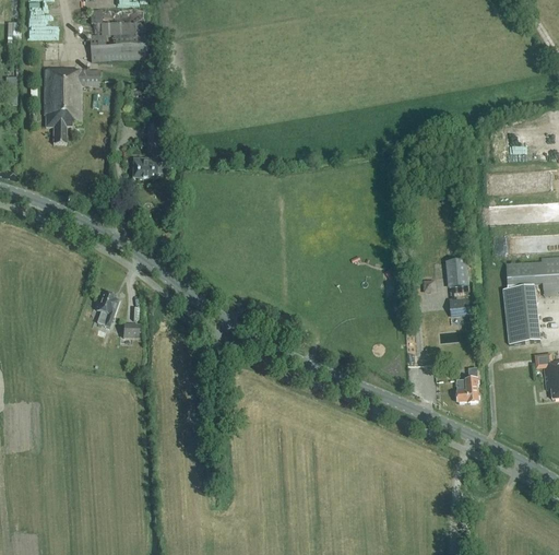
[(145,58),(144,7),(91,9),(91,59),(145,58)]
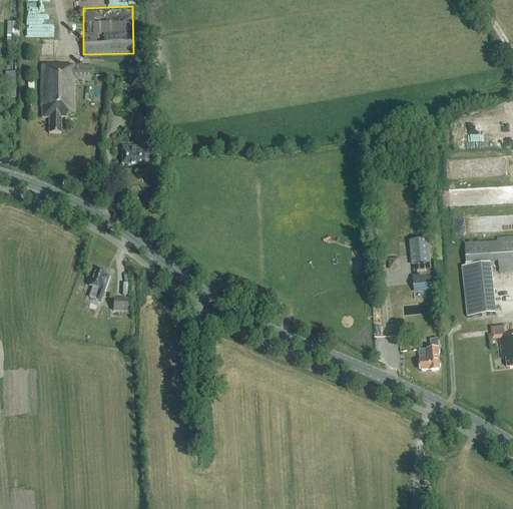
[(11,38),(19,38),(19,19),(11,19),(11,38)]
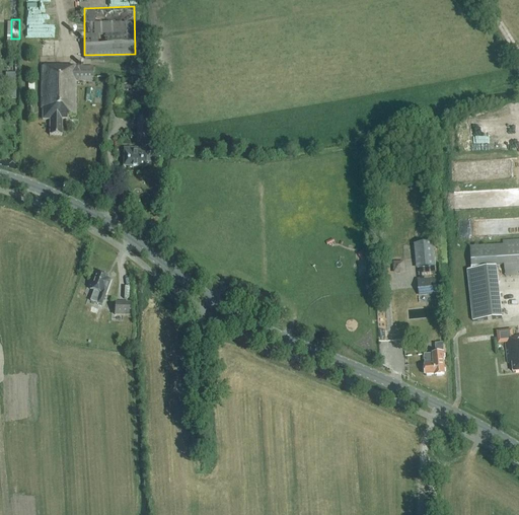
[(75,78),(93,78),(93,64),(41,64),(41,104),(43,104),(43,116),(50,117),(50,132),(62,132),(62,116),(67,116),(67,114),(75,114),(75,78)]
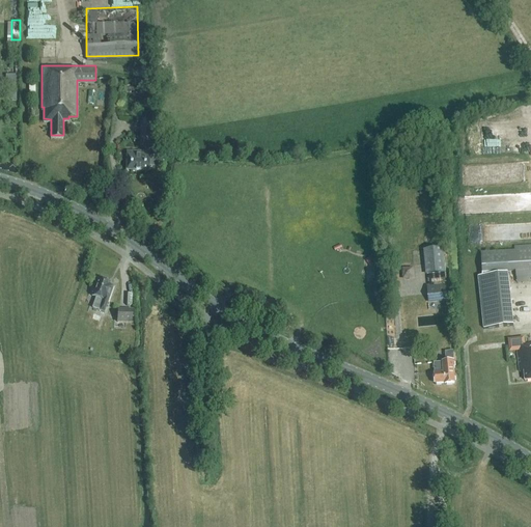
[(17,79),(16,71),(7,72),(7,80),(17,79)]
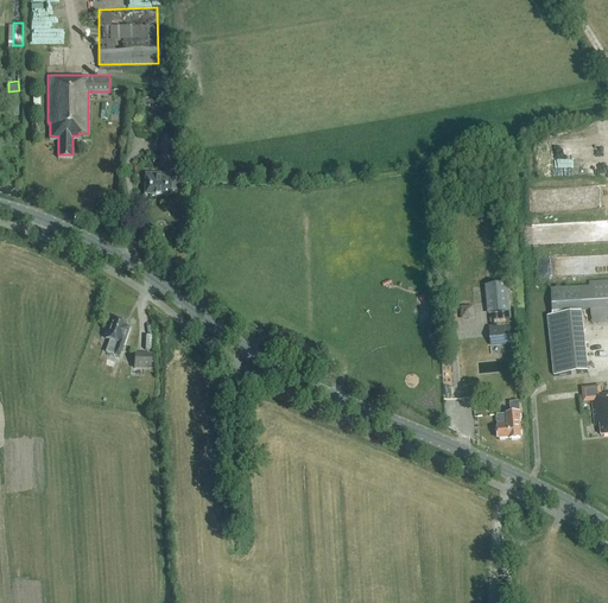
[(179,133),(159,133),(159,154),(179,154),(179,133)]
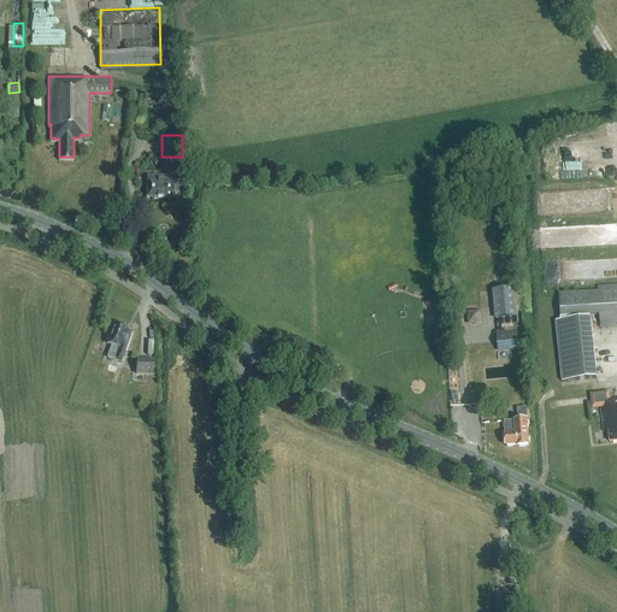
[(182,177),(174,177),(174,172),(147,172),(147,195),(174,195),(174,189),(182,189),(182,177)]
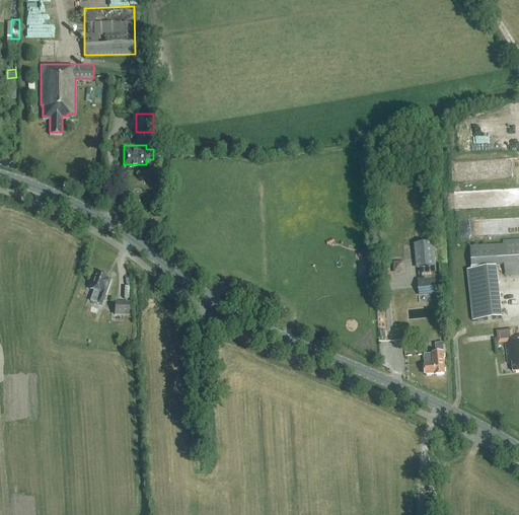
[(470,243),(471,267),(467,267),(472,318),(502,314),(496,262),(505,262),(506,273),(518,272),(518,236),(503,237),(503,241),(470,243)]
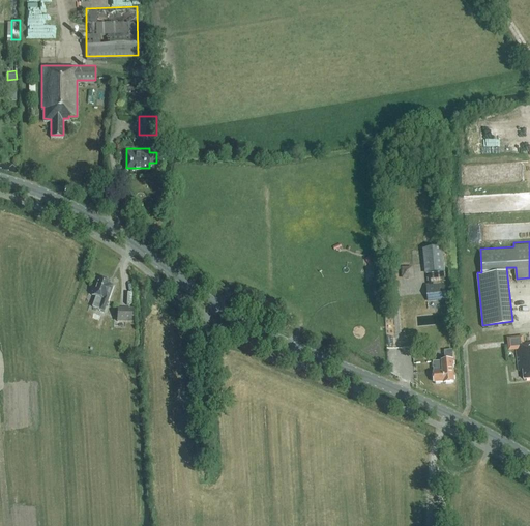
[(94,285),(91,292),(95,293),(92,303),(104,308),(108,297),(107,296),(112,283),(108,281),(108,279),(98,274),(95,285),(94,285)]
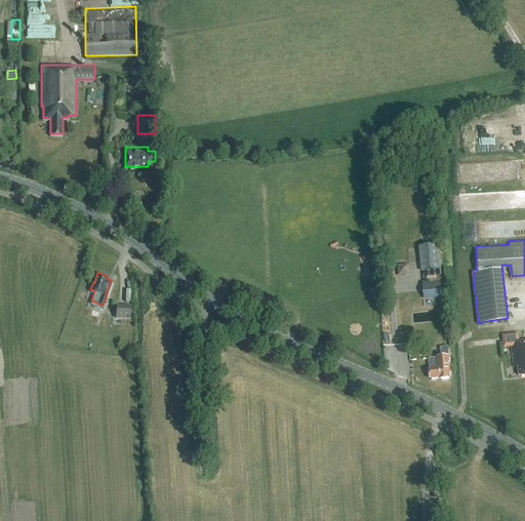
[(443,292),(442,278),(423,280),(425,294),(443,292)]
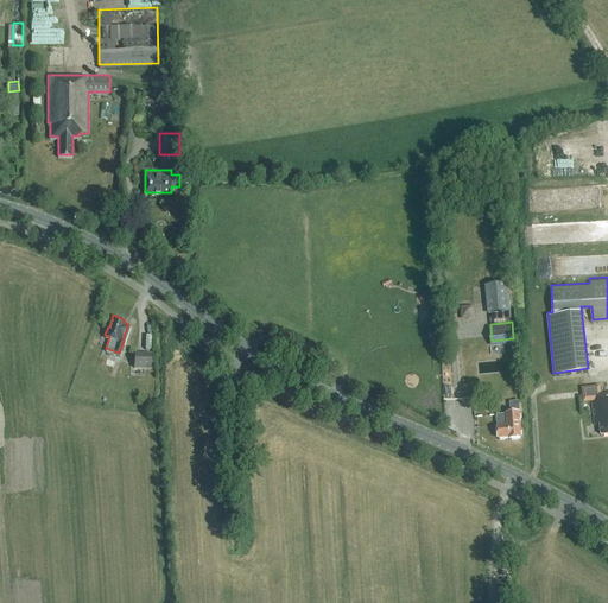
[(135,350),(134,365),(150,366),(151,351),(135,350)]
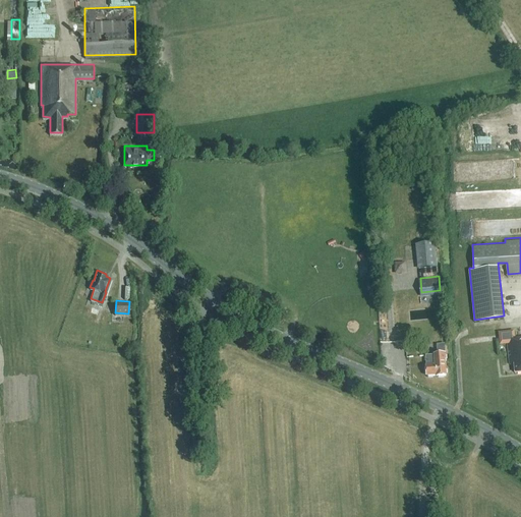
[(498,329),(500,343),(508,342),(510,362),(514,361),(515,371),(520,369),(520,333),(515,334),(514,327),(498,329)]
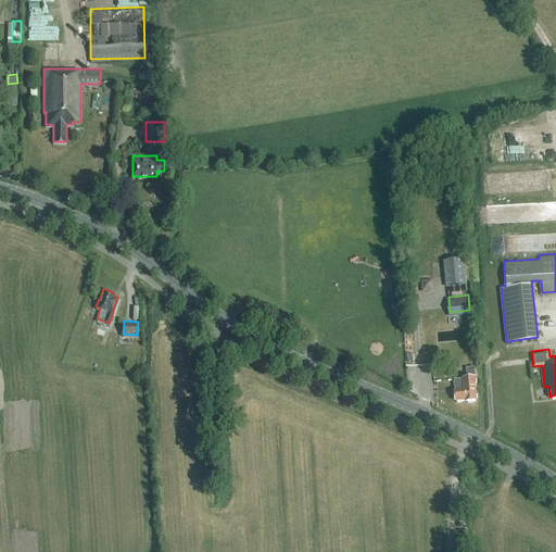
[(467,376),(454,377),(456,401),(476,399),(475,384),(477,384),(476,365),(466,366),(467,376)]
